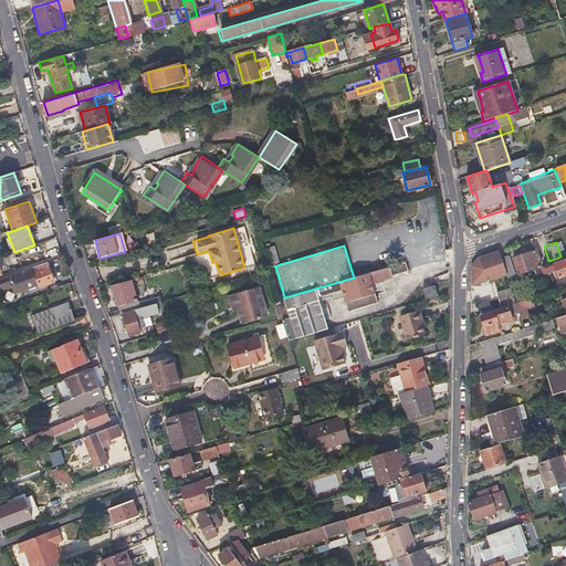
[(145,247),(125,252),(126,254),(126,257),(146,250),(145,247)]
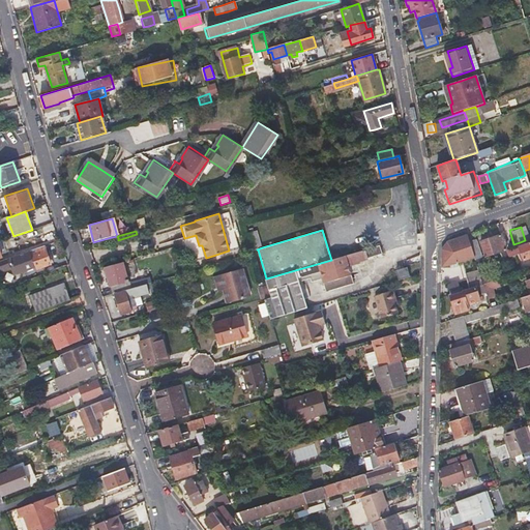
[(245,245),(260,241),(257,231),(242,235),(245,245)]
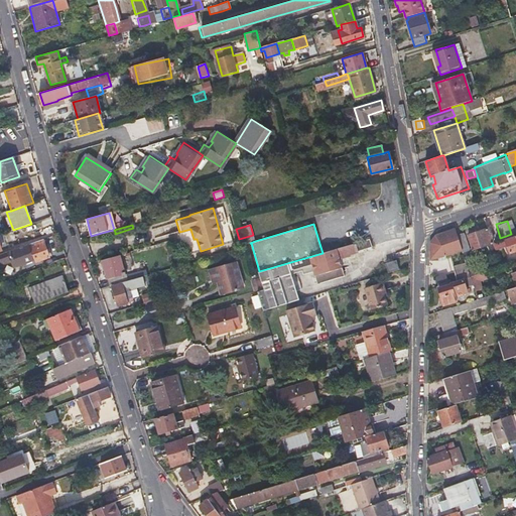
[(460,250),(455,236),(453,230),(435,235),(430,242),(430,258),(460,250)]
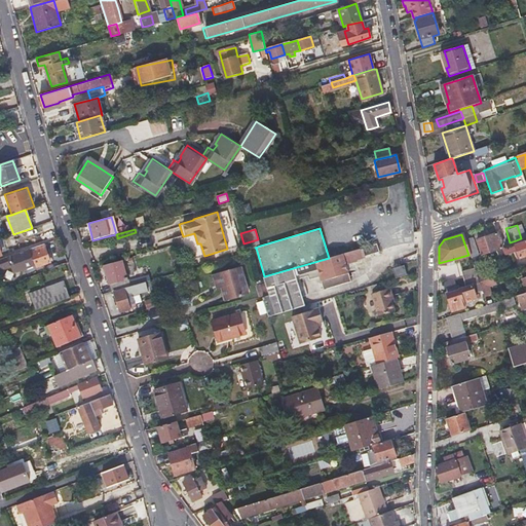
[(499,249),(497,241),(494,234),(475,241),(480,256),(498,250),(499,249)]
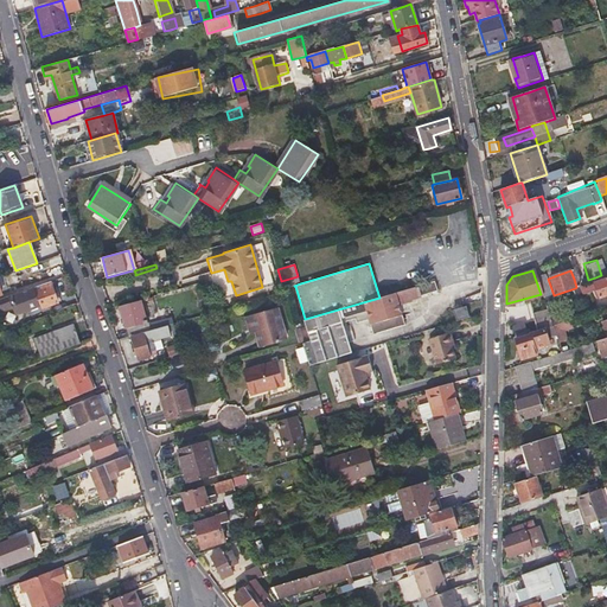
[(542,275),(535,278),(541,294),(542,299),(548,298),(550,296),(547,291),(542,275)]
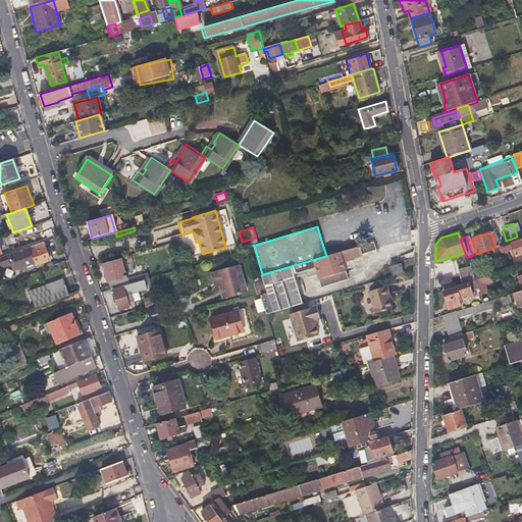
[(258,244),(256,238),(242,242),(244,249),(254,246),(253,246),(258,244)]
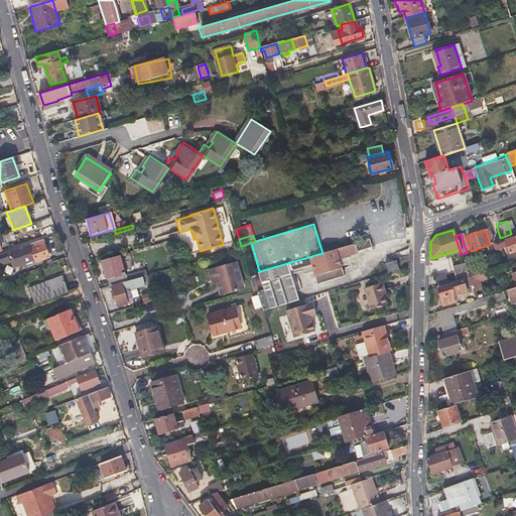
[(515,235),(505,239),(507,245),(510,252),(515,249),(515,235)]
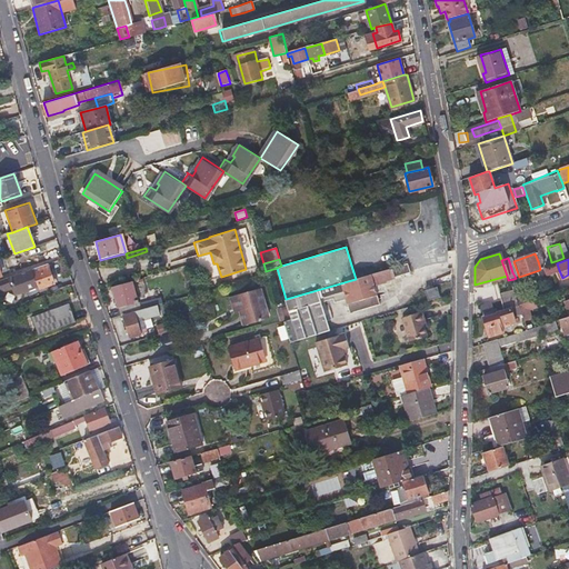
[(540,277),(559,270),(557,263),(540,269),(539,270),(540,277)]
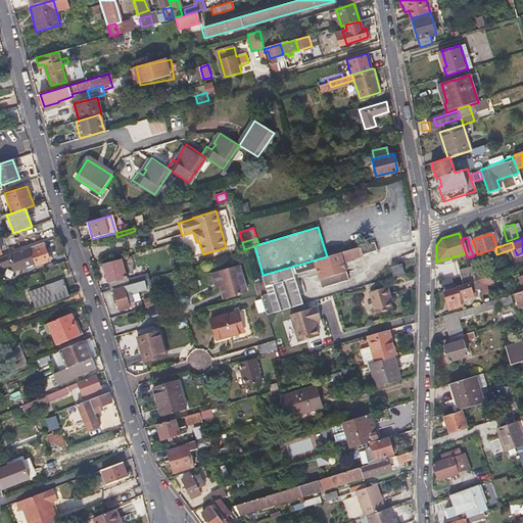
[(11,266),(12,269),(13,271),(34,264),(35,266),(49,260),(43,243),(0,257),(0,264),(2,269),(11,266)]
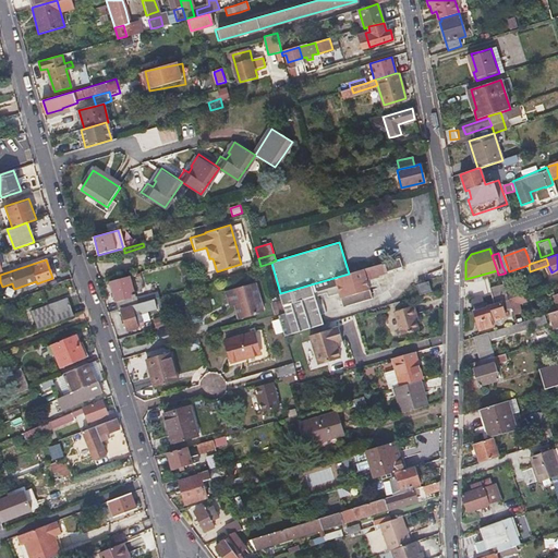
[(395,259),(349,274),(280,293),(278,294),(283,311),(276,313),(283,336),(322,324),(313,296),(329,291),(330,294),(338,292),(343,307),(372,299),(366,279),(378,276),(378,274),(398,268),(395,259)]
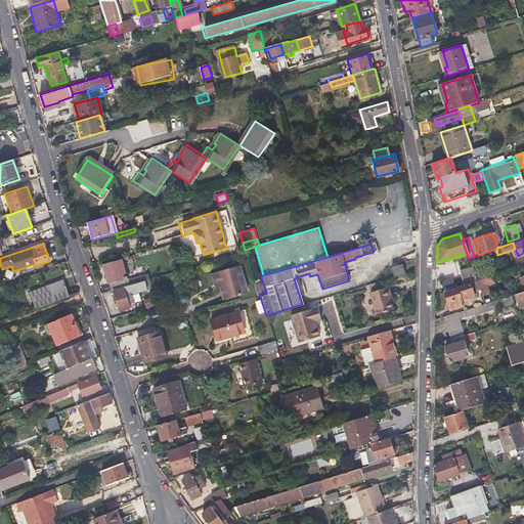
[(474,273),(476,280),(491,275),(489,270),(479,273),(473,257),(468,258),(471,265),(474,273)]
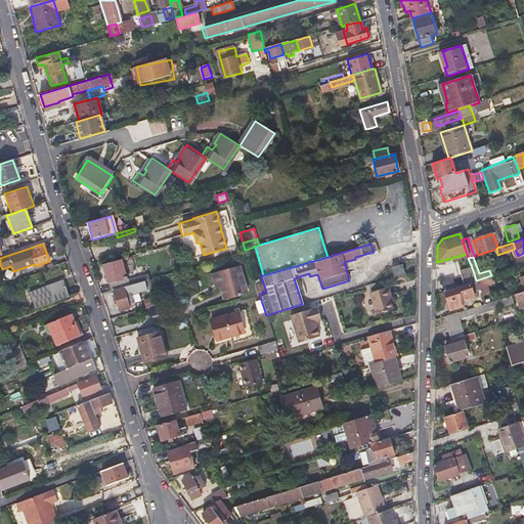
[(113,290),(114,290),(124,287),(140,281),(138,276),(129,279),(123,259),(103,265),(108,284),(111,284),(113,290)]
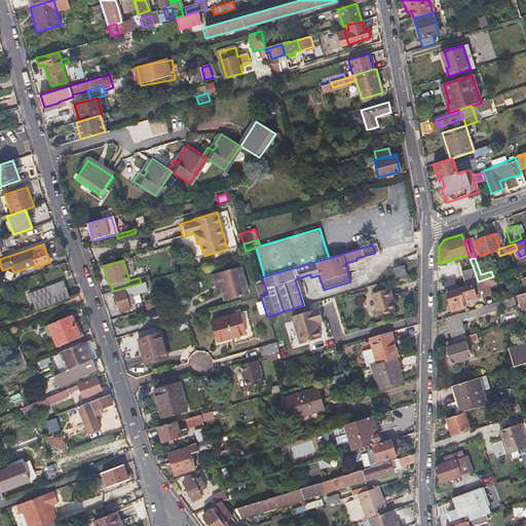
[(222,290),(245,283),(238,266),(217,273),(221,286),(222,290)]
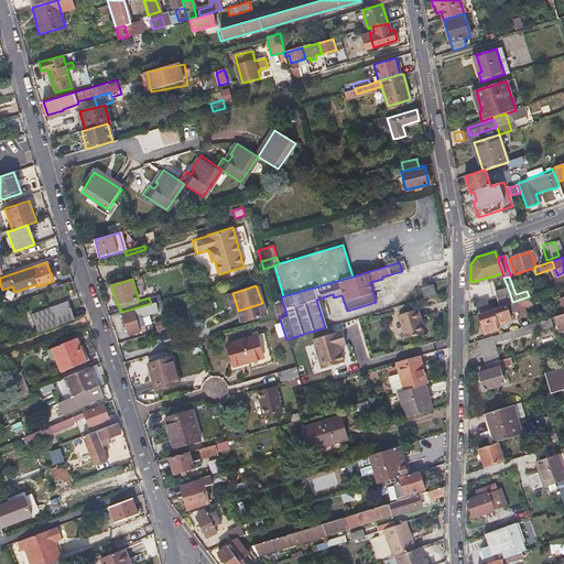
[(512,302),(510,294),(507,285),(490,291),(496,307),(512,302)]
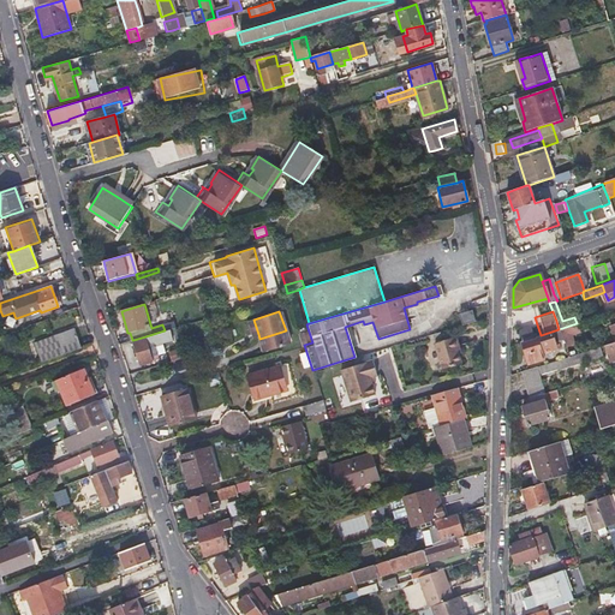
[(475,322),(472,317),(471,314),(459,317),(461,326),(475,322)]
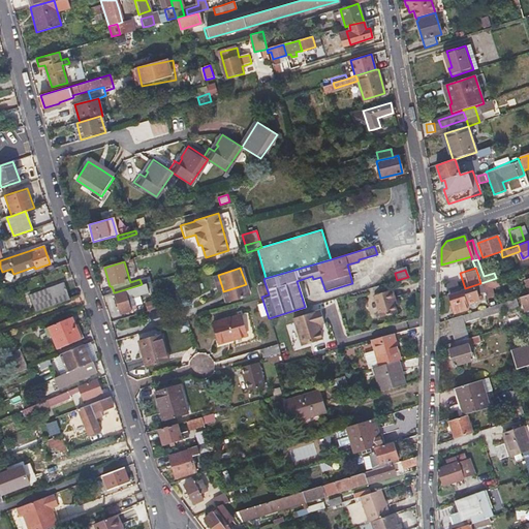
[(217,289),(222,287),(218,275),(213,276),(217,289)]
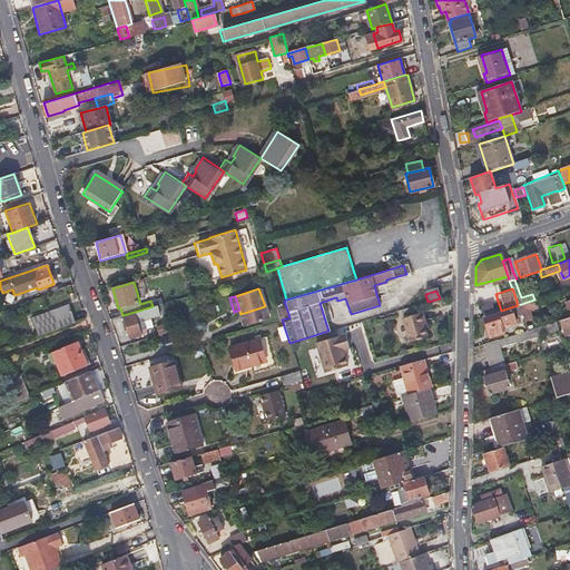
[(518,305),(527,331),(539,326),(537,318),(530,321),(527,311),(537,307),(534,300),(518,305)]
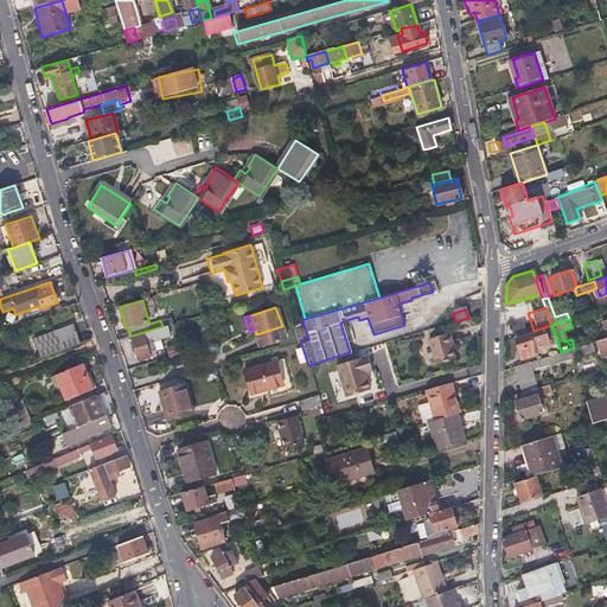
[(526,333),(525,328),(523,324),(512,327),(515,337),(526,333)]
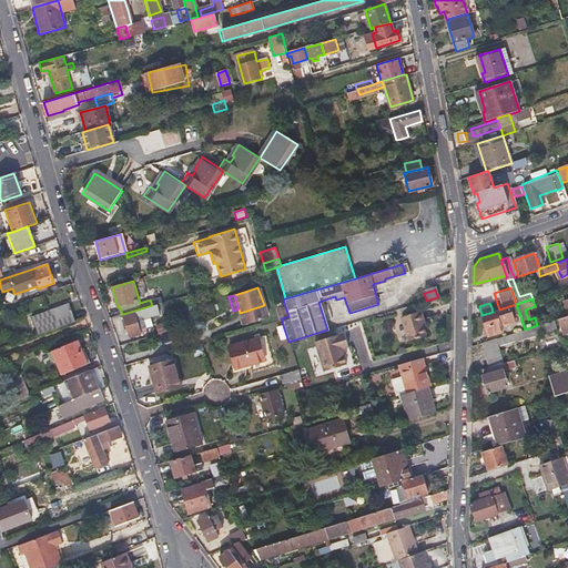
[(68,304),(60,306),(53,310),(31,317),(38,336),(74,322),(68,304)]
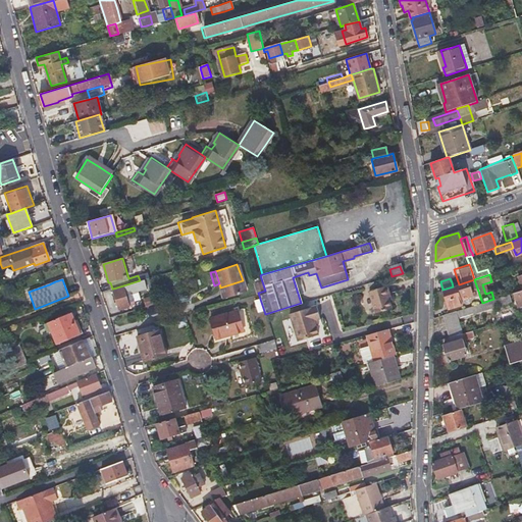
[(257,292),(260,291),(264,290),(260,279),(254,281),(257,292)]
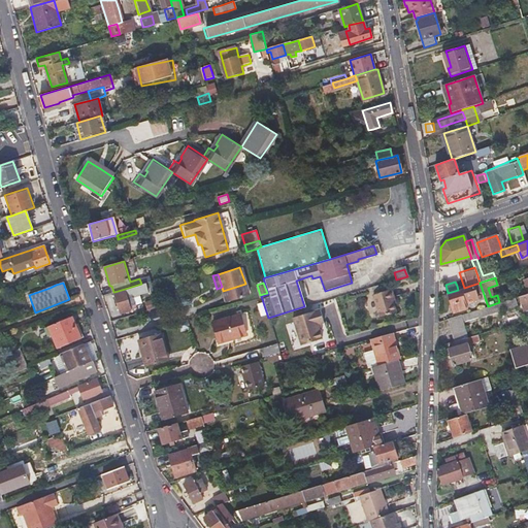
[(125,290),(114,293),(121,312),(130,309),(129,306),(135,304),(133,295),(146,291),(143,284),(141,284),(125,289),(125,290)]
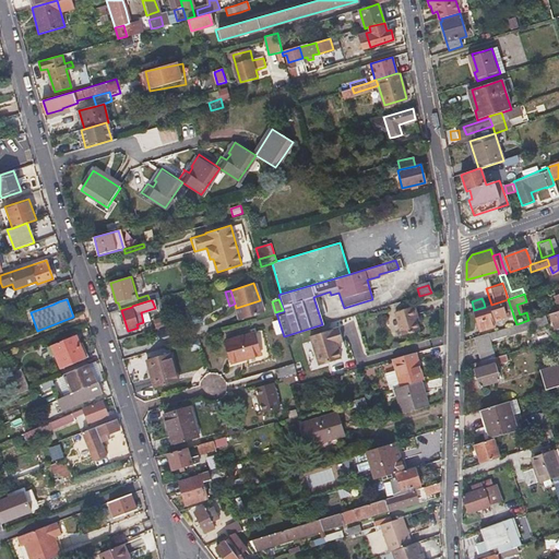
[(263,311),(260,300),(236,308),(239,319),(263,311)]
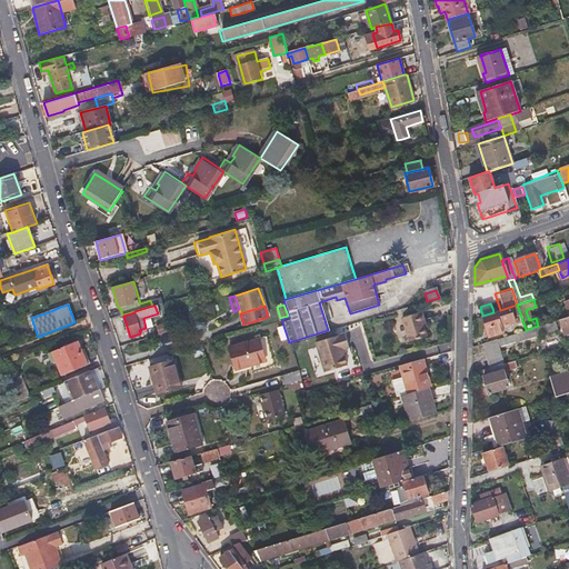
[(431,335),(429,327),(427,319),(425,320),(422,311),(405,316),(411,340),(431,335)]
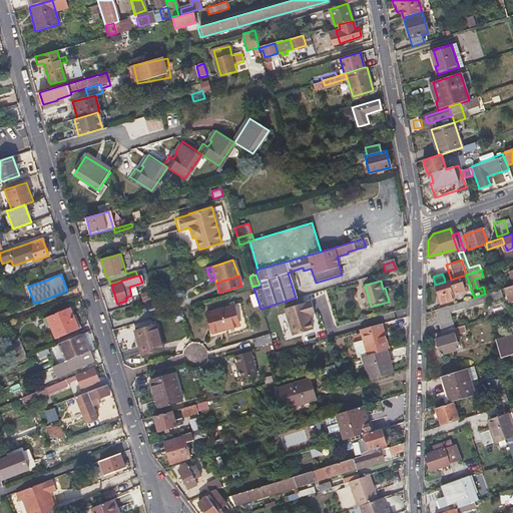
[(457,298),(454,290),(452,282),(435,288),(440,303),(457,298)]
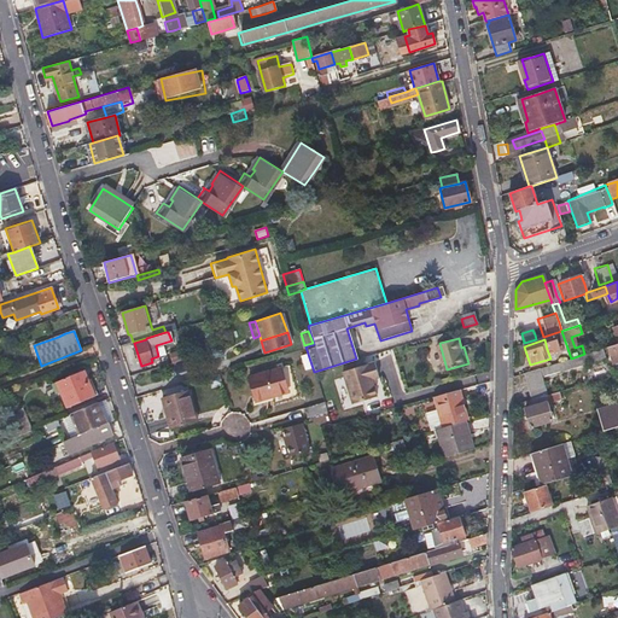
[(185,348),(172,351),(174,361),(188,356),(185,348)]
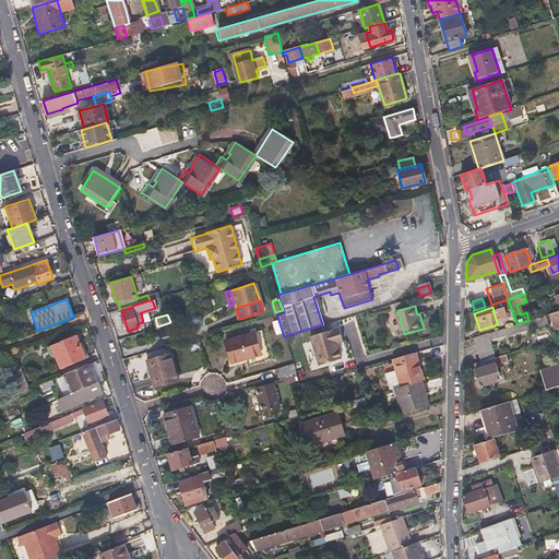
[(530,320),(531,324),(533,329),(547,323),(545,314),(530,320)]
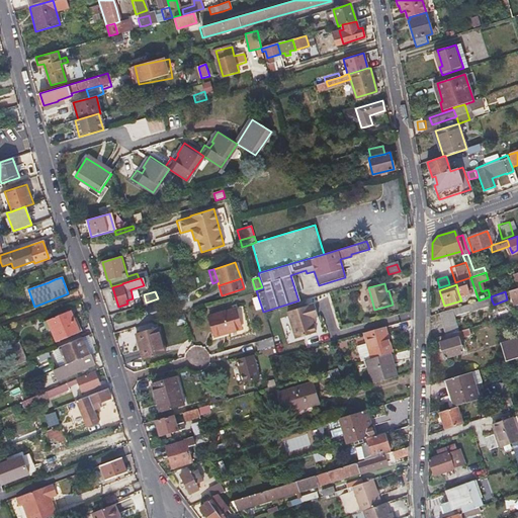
[(470,303),(472,307),(473,311),(482,308),(479,300),(470,303)]
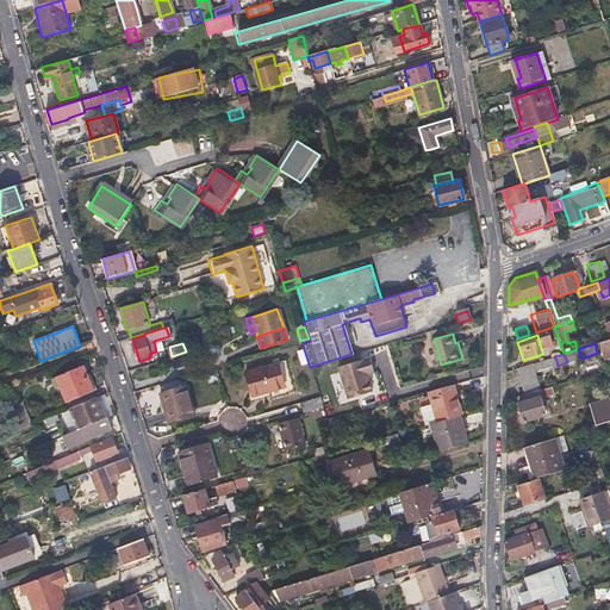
[(367,381),(366,374),(368,374),(373,373),(368,356),(337,366),(346,399),(371,391),(367,381)]
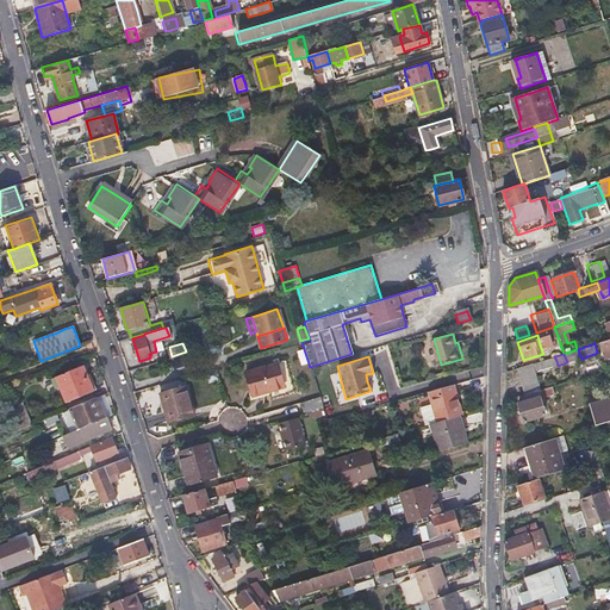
[(244,371),(248,383),(251,394),(265,391),(284,385),(277,362),(244,371)]
